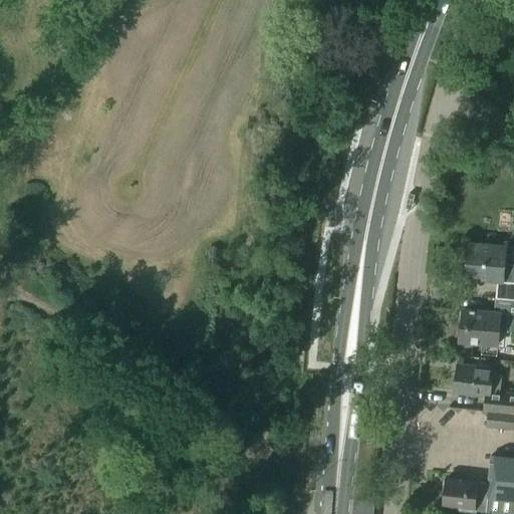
[(324,58),(322,67),(333,70),(336,61),(324,58)]
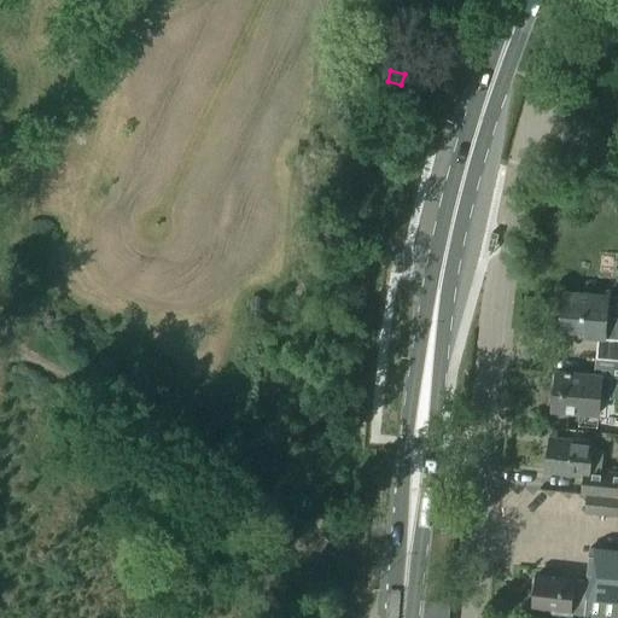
[(617,339),(617,318),(607,318),(608,297),(565,293),(561,336),(617,339)]
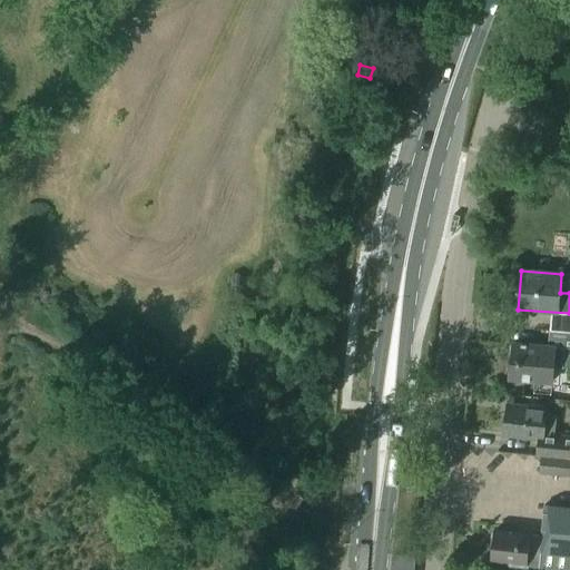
[(569,369),(569,366),(569,333),(550,332),(549,347),(513,344),(512,369),(510,369),(509,381),(521,382),(521,381),(553,383),(554,367),(569,369)]
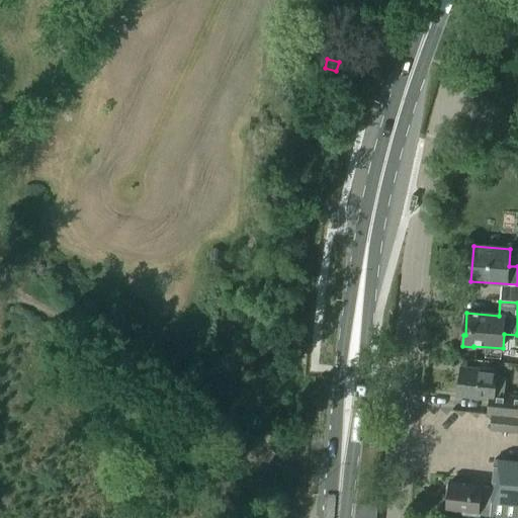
[(517,418),(517,398),(505,397),(507,377),(497,376),(497,372),(462,368),(459,395),(494,399),(492,416),(517,418)]
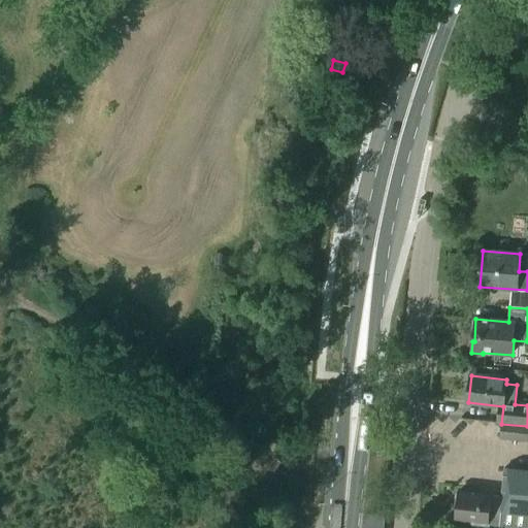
[(527,441),(527,426),(501,424),(499,438),(527,441)]
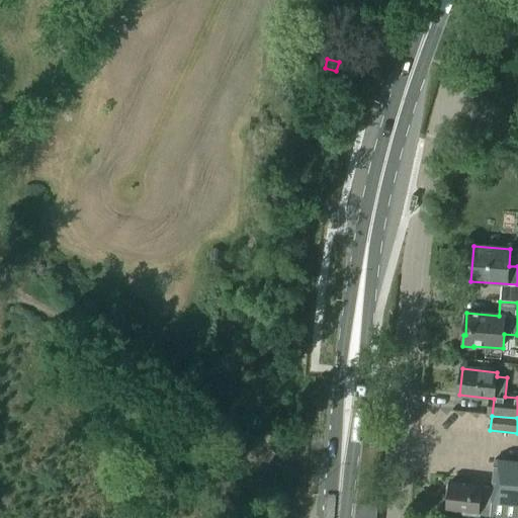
[(517,461),(495,459),(492,484),(501,485),(501,488),(506,489),(505,503),(517,504),(517,461)]
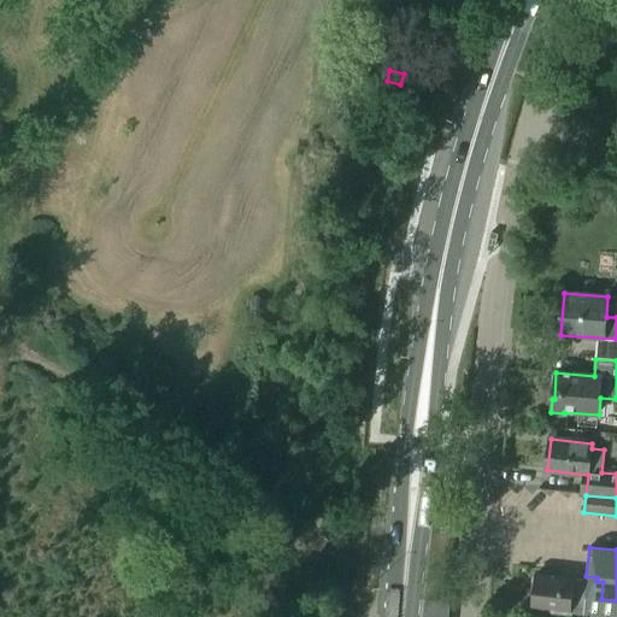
[(586,581),(575,580),(575,579),(536,575),(533,606),(550,607),(554,612),(570,613),(583,615),(586,598),(601,599),(603,582),(597,581),(597,577),(586,576),(586,581)]
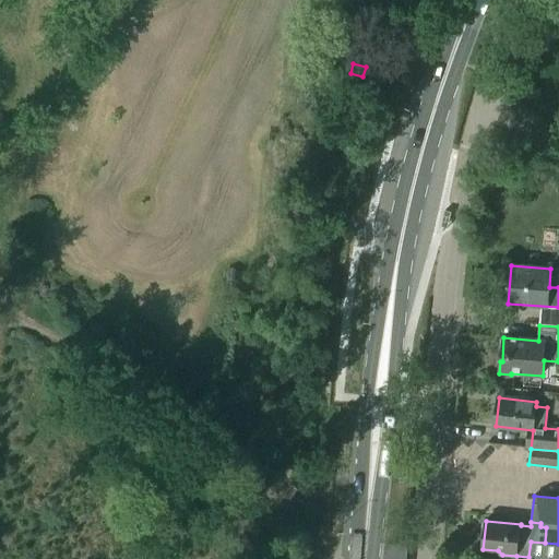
[(406,558),(407,545),(388,544),(385,558),(406,558)]
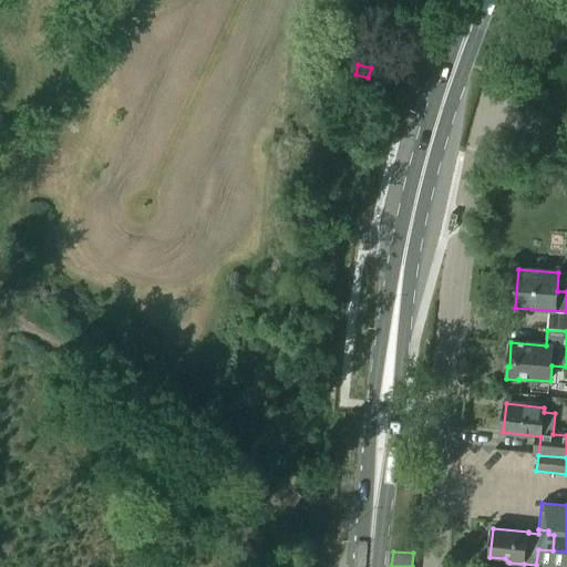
All buildings are outlined.
